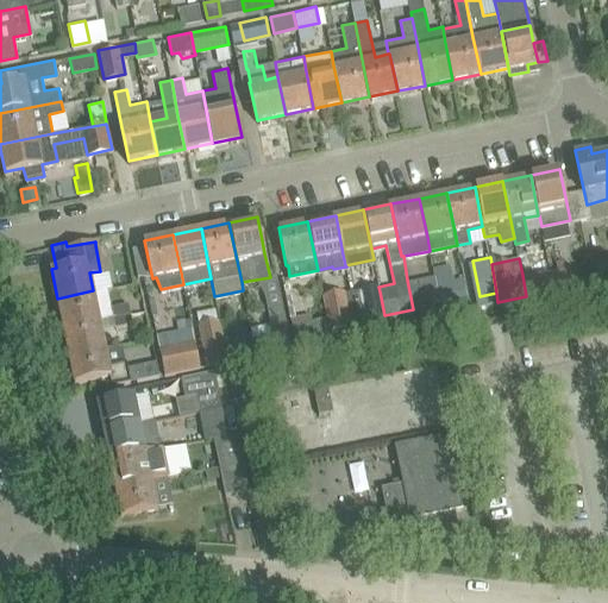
[(607,288),(607,271),(606,263),(589,267),(595,291),(607,288)]
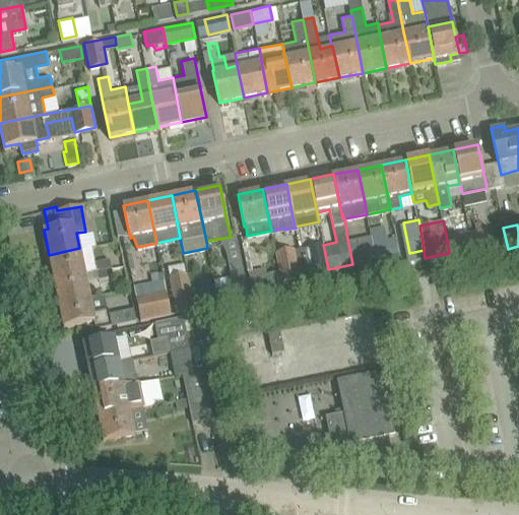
[(371,234),(376,260),(391,257),(384,226),(369,229),(371,234)]
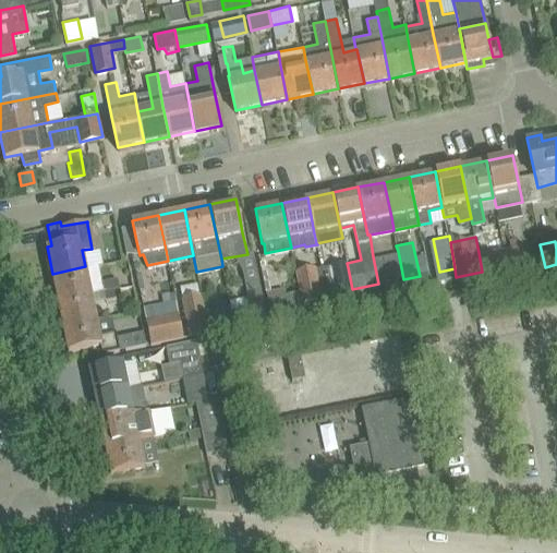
[(503,245),(504,247),(507,266),(522,263),(519,242),(503,245)]
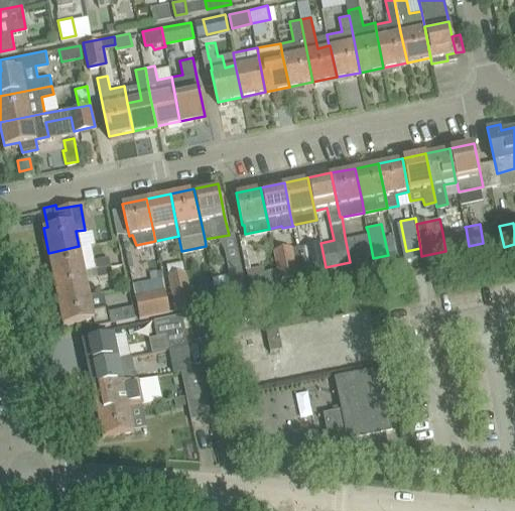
[(466,228),(442,233),(445,251),(469,246),(466,228)]
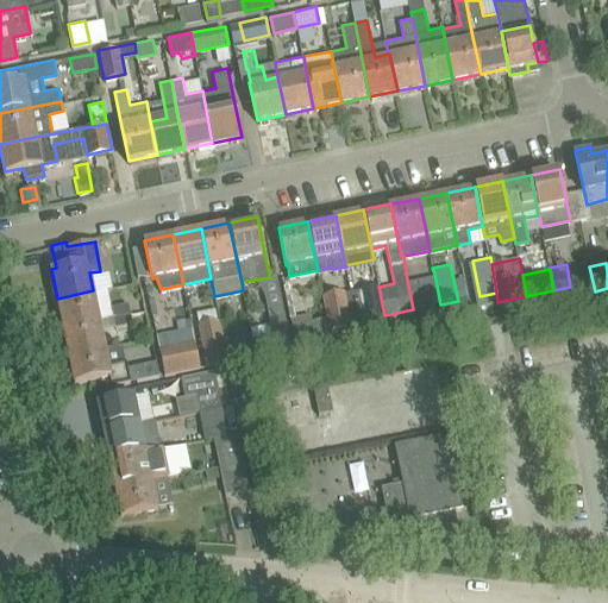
[(407,280),(413,309),(440,305),(434,274),(407,280)]
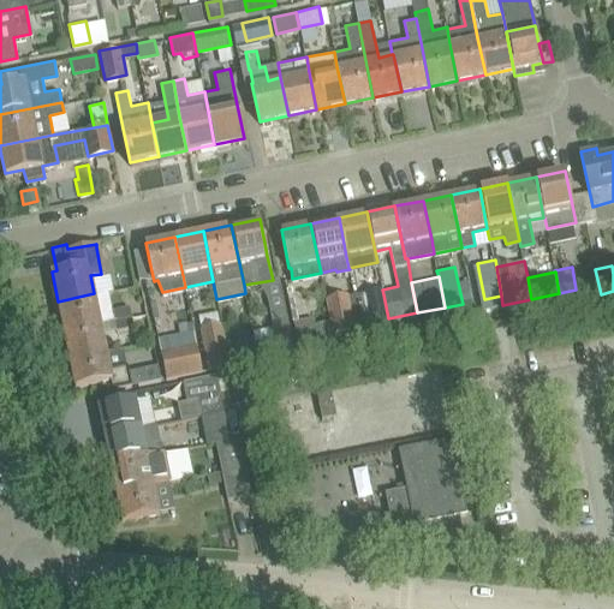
[(382,286),(353,292),(361,324),(388,318),(383,294),(382,290),(382,286)]
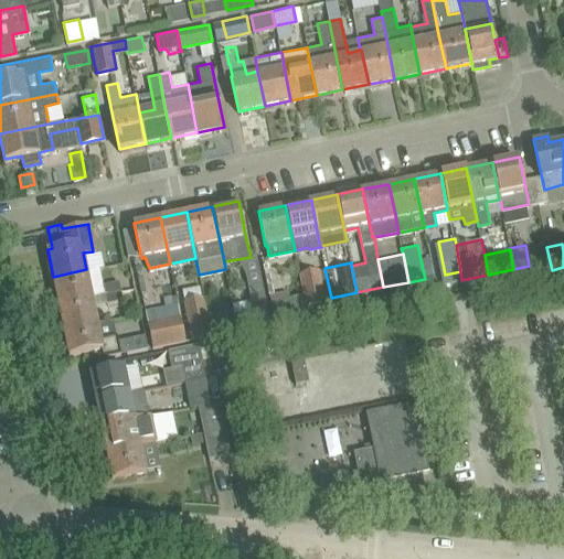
[(305,302),(302,293),(288,296),(287,289),(274,291),(268,265),(264,266),(274,318),(306,312),(305,302)]
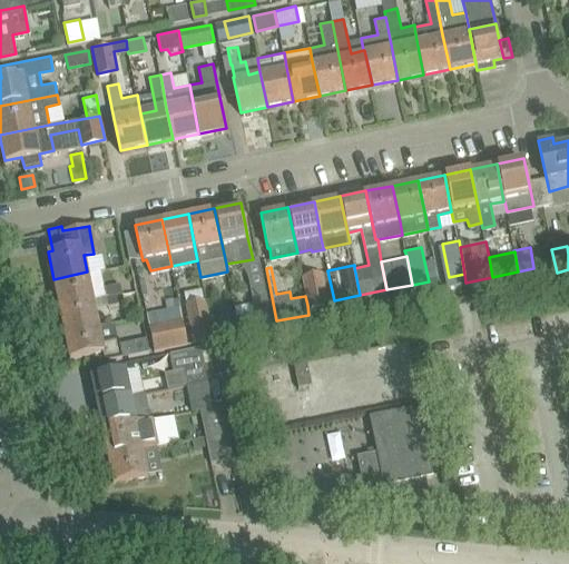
[(301,275),(305,296),(307,305),(334,300),(327,270),(323,271),(323,270),(301,275)]
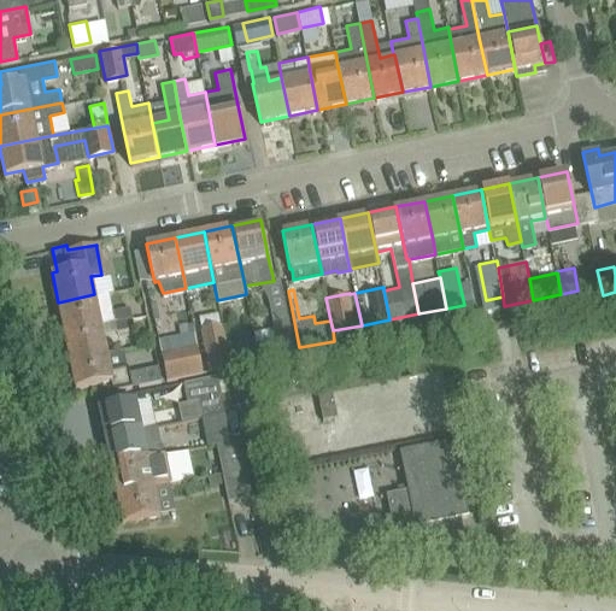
[(58,303),(64,332),(100,323),(133,317),(130,305),(98,311),(94,294),(58,303)]
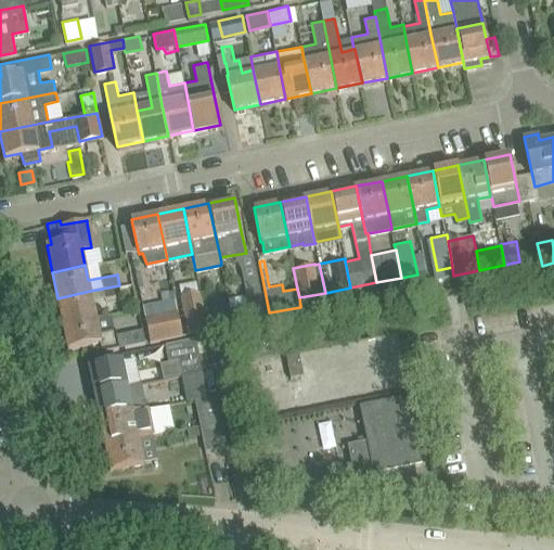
[(58,298),(63,322),(95,316),(92,299),(120,293),(119,285),(90,291),(58,298)]
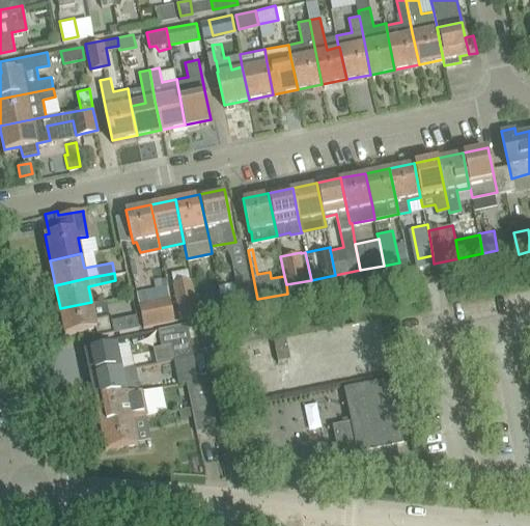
[(198,311),(195,294),(194,294),(191,278),(172,281),(179,317),(198,314),(197,311),(198,311)]
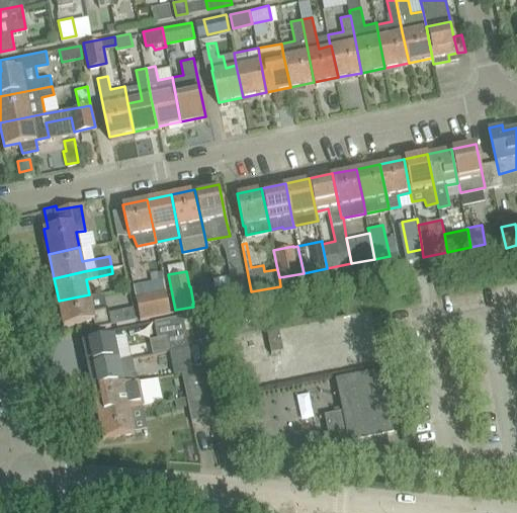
[(230,284),(214,287),(217,298),(247,292),(244,275),(229,278),(230,284)]
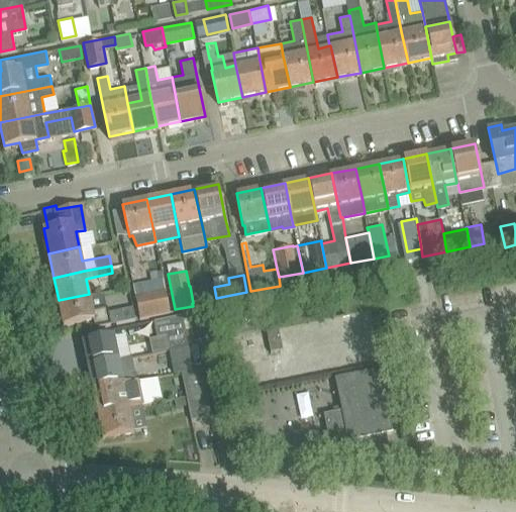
[(132,282),(139,317),(170,311),(163,276),(132,282)]
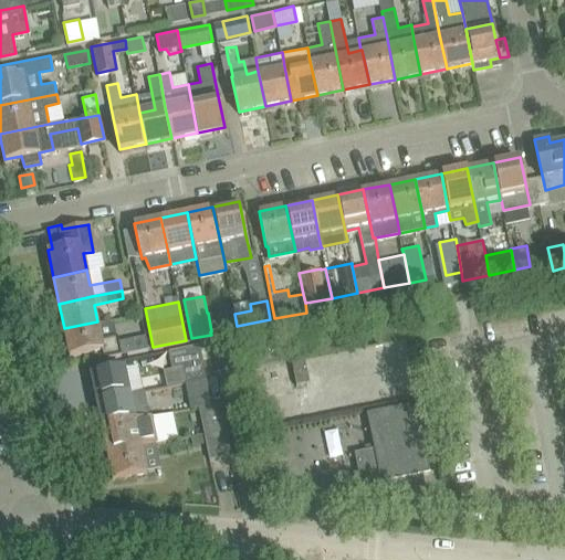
[(233,308),(208,313),(211,331),(237,326),(234,314),(233,308)]
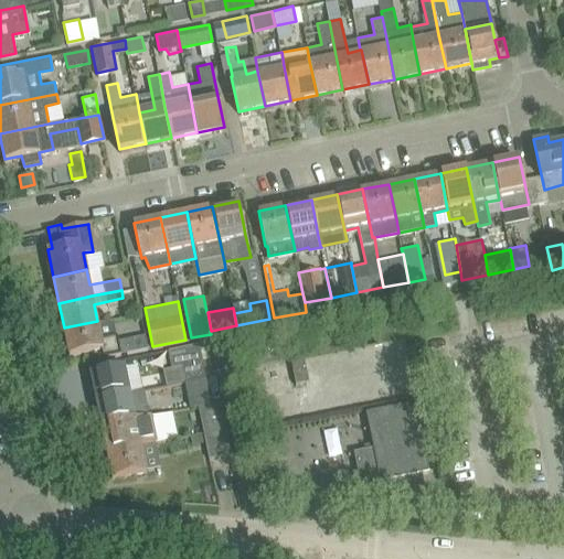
[(97,321),(64,328),(68,354),(102,347),(103,355),(120,352),(117,335),(116,335),(113,318),(97,321)]
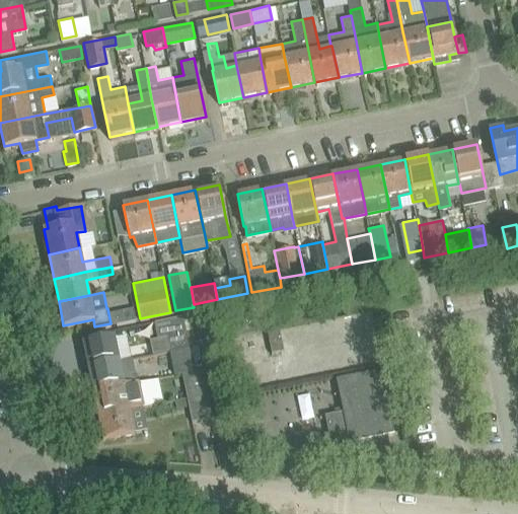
[(133,306),(114,310),(117,322),(136,318),(133,306)]
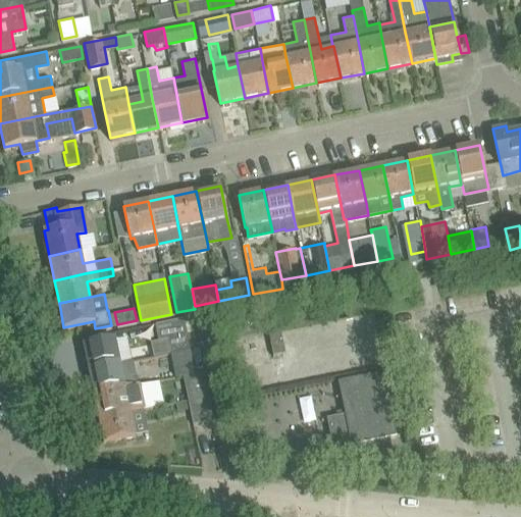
[(154,355),(170,352),(191,348),(184,316),(155,321),(157,334),(150,337),(154,355)]
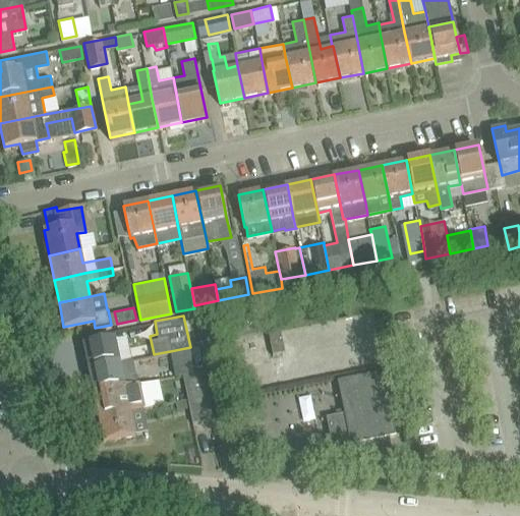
[(280,327),(268,330),(272,352),(285,350),(280,327)]
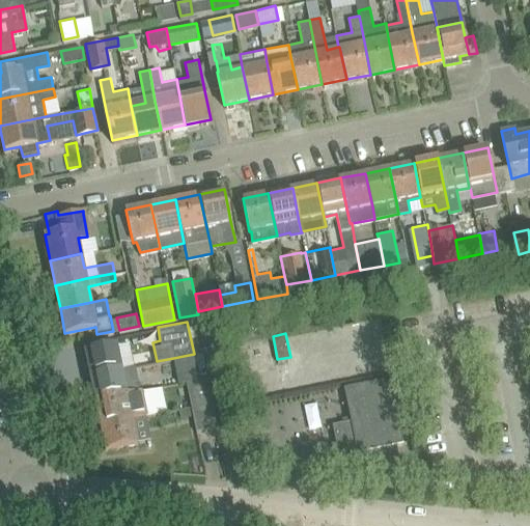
[(85,350),(89,375),(121,368),(116,343),(85,350)]
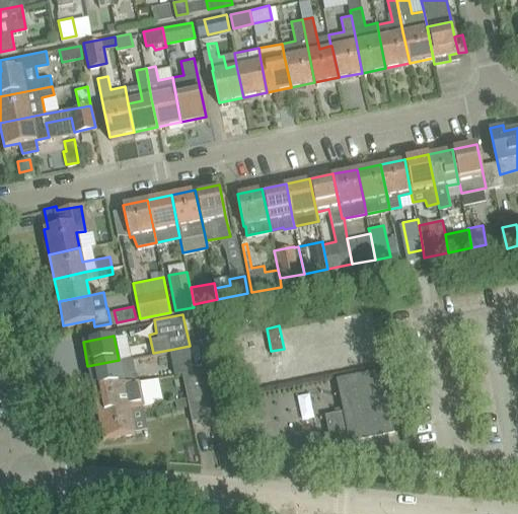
[(174,373),(180,372),(194,369),(190,346),(169,350),(174,373)]
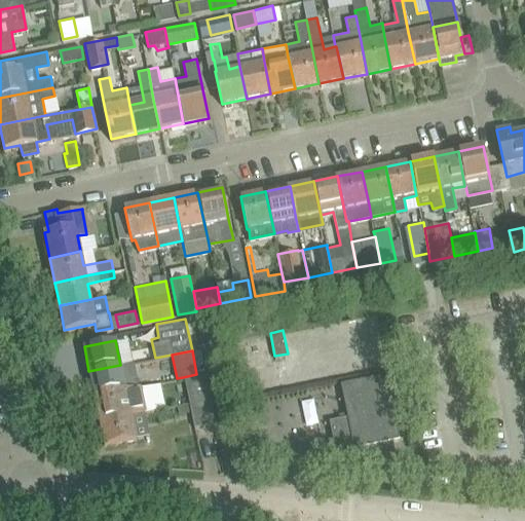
[(88,371),(94,396),(125,388),(124,388),(120,365),(88,371)]
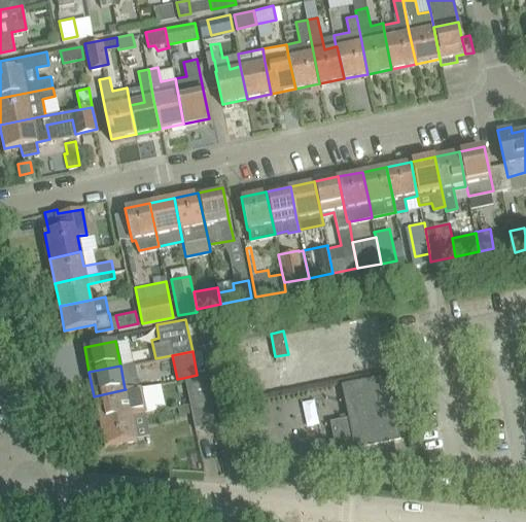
[(183,378),(189,402),(211,397),(206,373),(197,375),(183,378)]
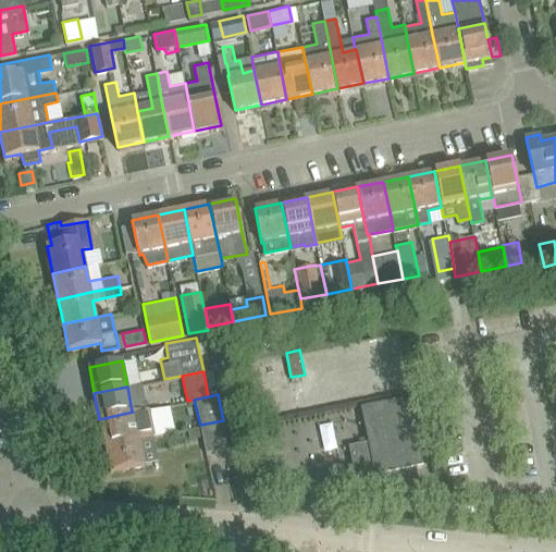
[(378,487),(379,492),(420,483),(416,464),(422,463),(408,397),(361,406),(369,439),(348,444),(359,491),(378,487)]
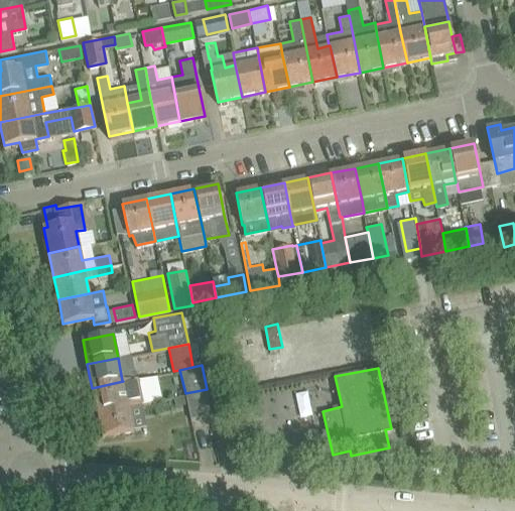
[(92,388),(97,411),(127,405),(161,399),(156,374),(139,378),(122,381),(123,381),(92,388)]
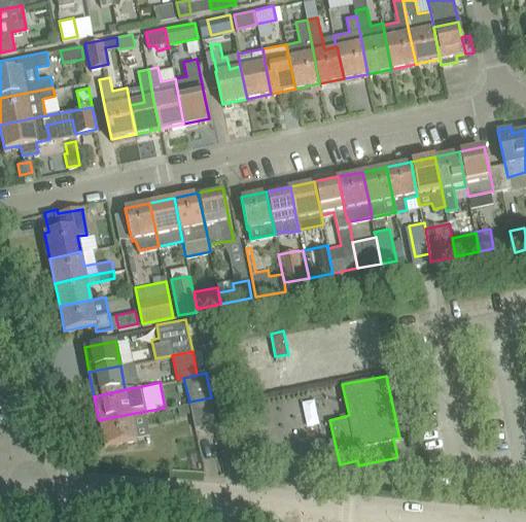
[(211,397),(189,402),(178,404),(180,413),(190,411),(195,426),(215,422),(211,397)]
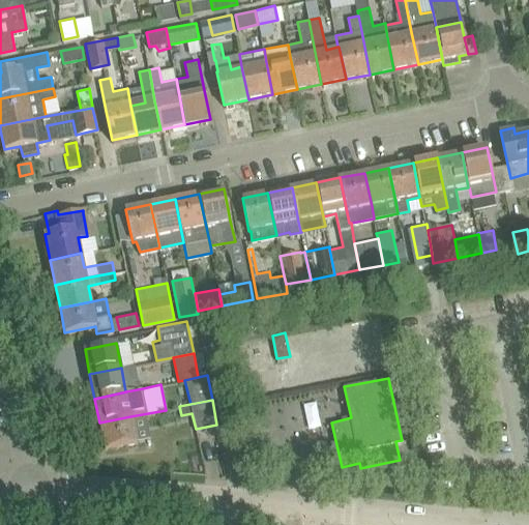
[(130,416),(99,423),(105,447),(136,441),(149,438),(146,427),(134,430),(130,416)]
